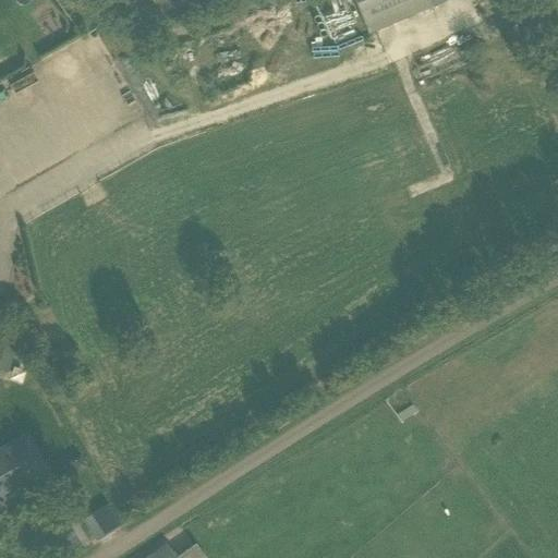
[(451,0),(353,0),(368,35),(451,0)]
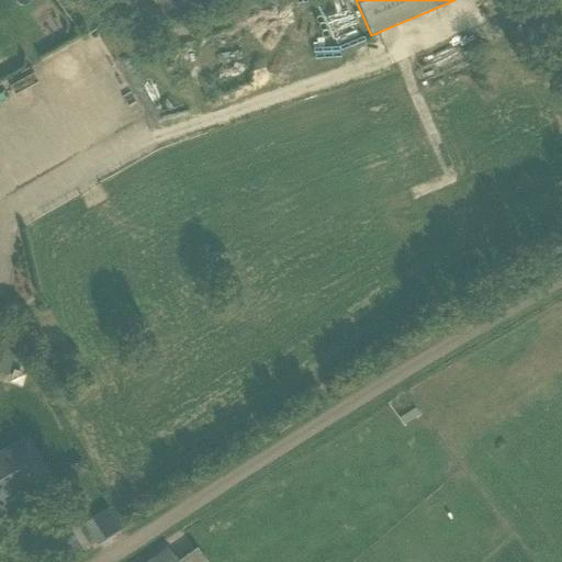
[(0,373),(8,377),(14,353),(0,348),(0,373)]
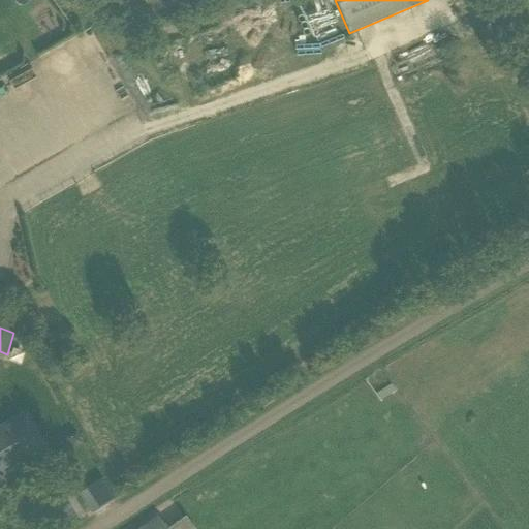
[(0,479),(38,458),(21,428),(0,439),(0,479)]
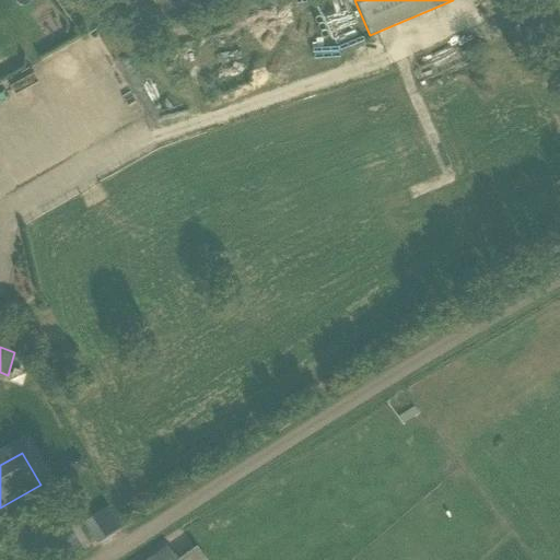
[(77,477),(89,471),(81,458),(70,464),(77,477)]
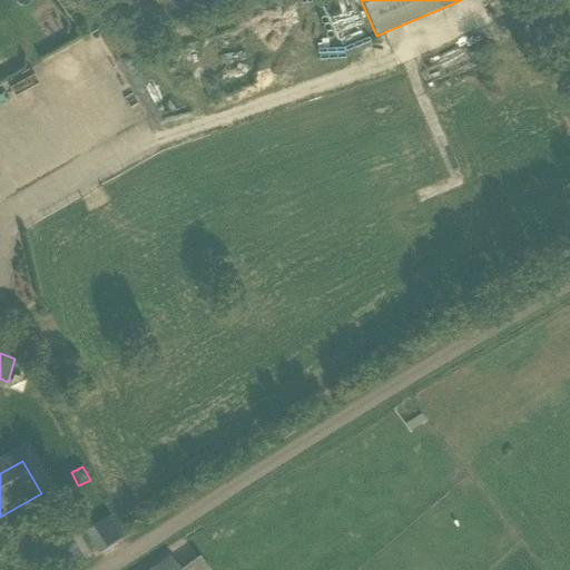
[(37,569),(76,547),(61,520),(22,541),(37,569)]
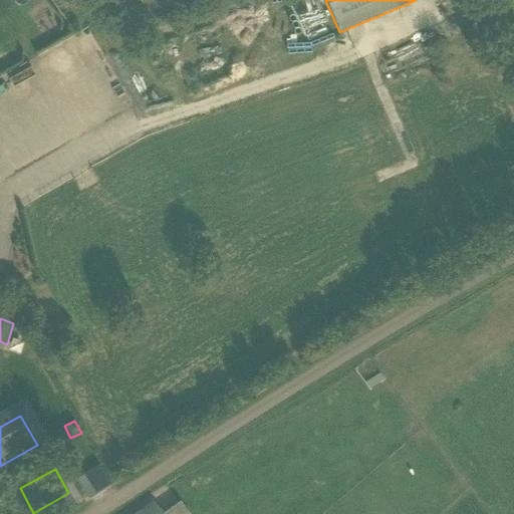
[(162,513),(155,503),(139,513),(162,513)]
